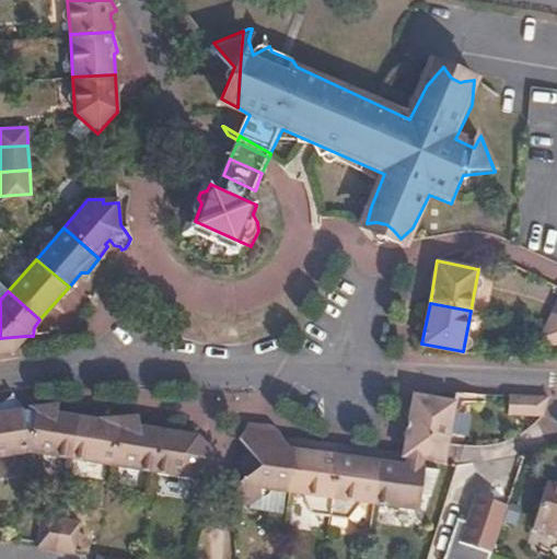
[(556,346),(556,315),(552,313),(546,324),(540,337),(556,346)]
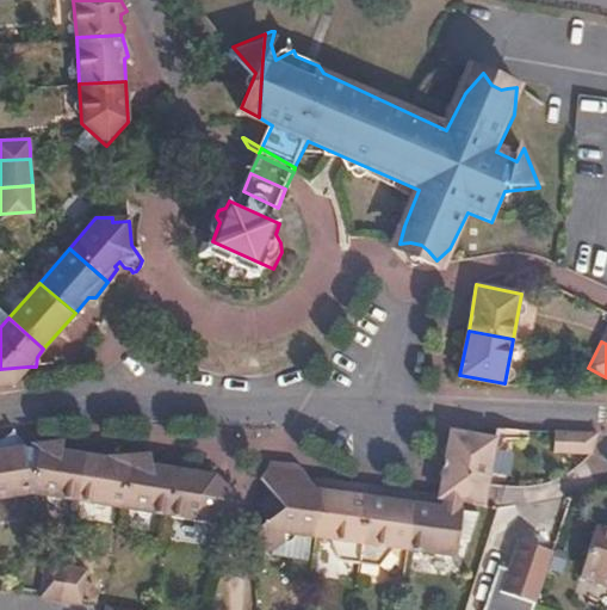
[(28,367),(0,369),(0,386),(11,384),(28,367)]
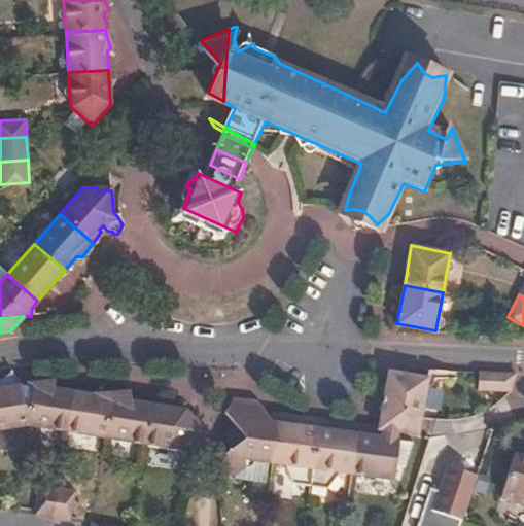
[(7,366),(0,373),(0,388),(1,388),(23,385),(7,366)]
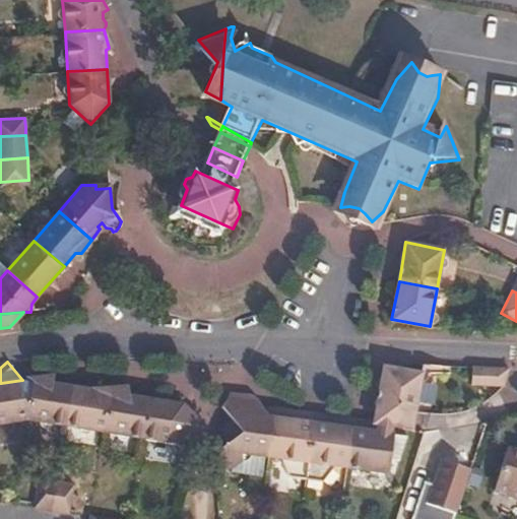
[(422,372),(384,364),(377,405),(411,412),(415,412),(422,372)]
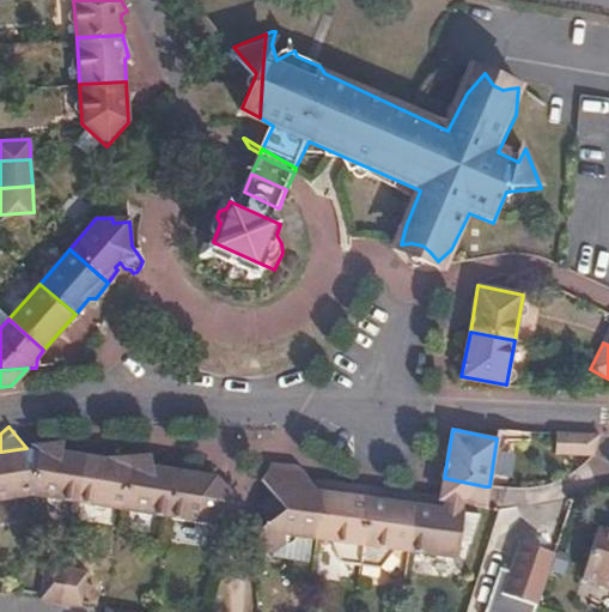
[(604,435),(558,434),(556,453),(594,454),(596,449),(604,435)]
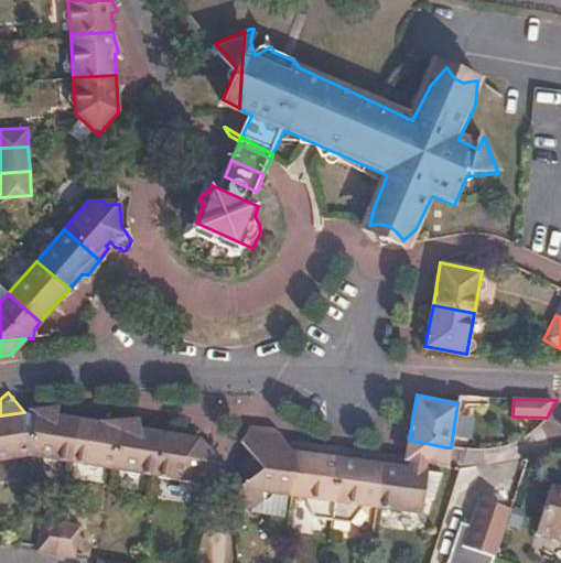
[(34,410),(28,454),(69,461),(77,419),(55,415),(54,407),(34,410)]
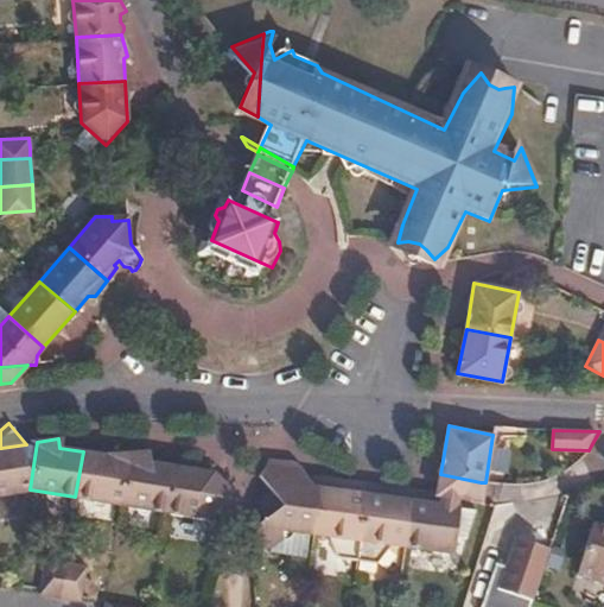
[(0,493),(27,489),(30,489),(37,442),(26,444),(1,448),(0,448),(0,493)]
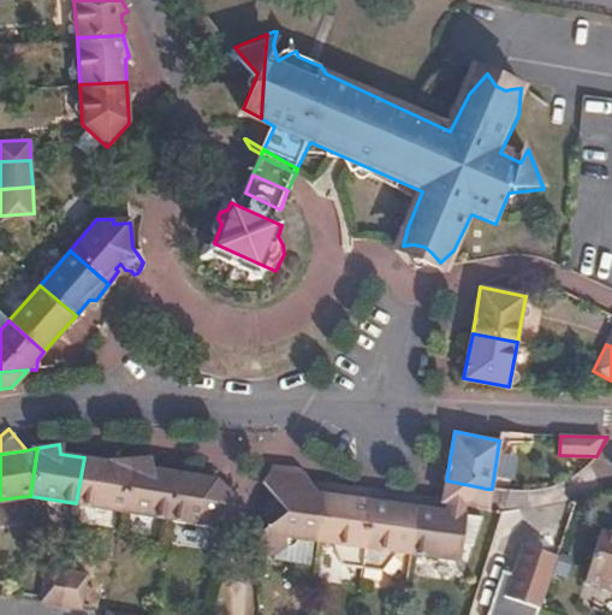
[(116,462),(84,457),(76,503),(122,510),(130,460),(118,459),(116,462)]
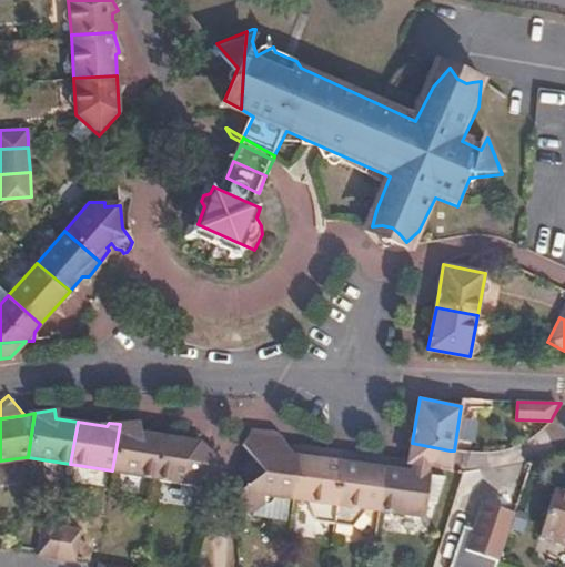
[(139,424),(120,424),(112,471),(154,477),(161,437),(160,435),(141,433),(139,424)]
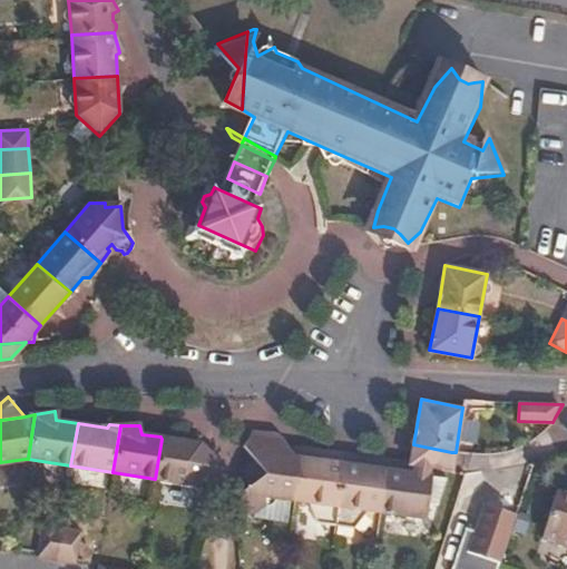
[(240,503),(240,511),(253,512),(274,498),(294,500),(302,449),(292,453),(275,432),(274,435),(251,433),(248,440),(244,445),(264,473),(236,496),(240,503)]
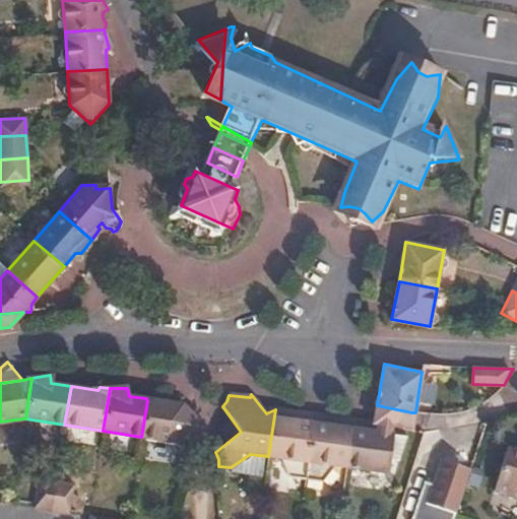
[(183,403),(147,400),(141,437),(176,443),(197,426),(183,403)]
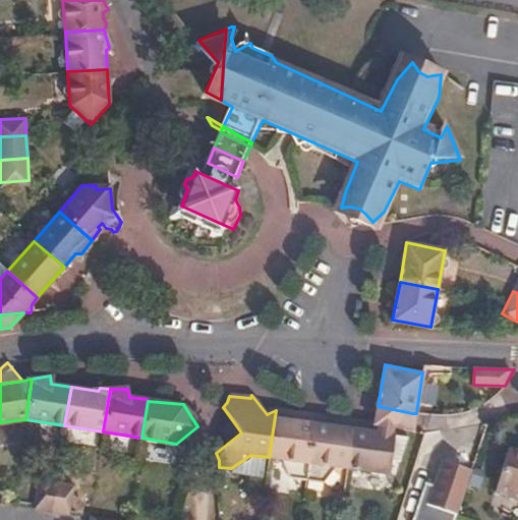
[(288,477),(305,480),(314,414),(277,409),(276,410),(269,457),(281,458),(288,477)]
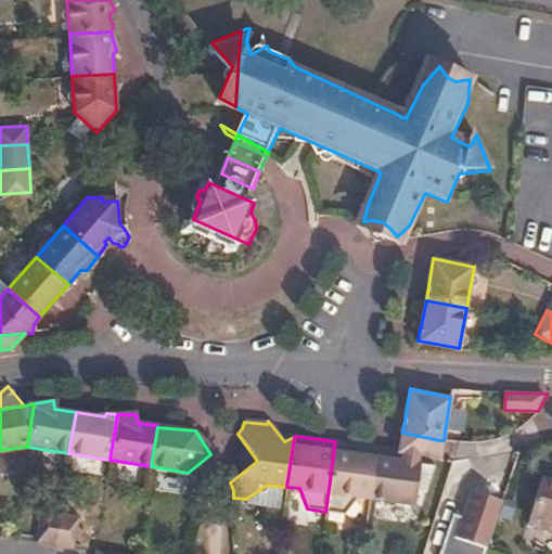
[(358,497),(370,499),(377,447),(335,441),(325,512),(344,514),(358,497)]
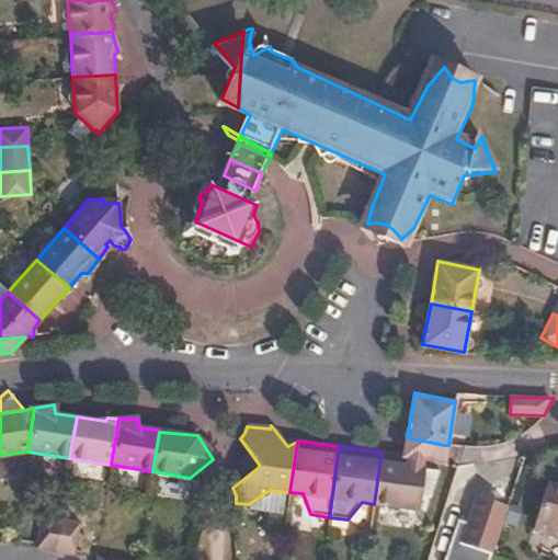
[(382,452),(374,504),(417,510),(419,494),(431,495),(440,470),(422,469),(423,458),(382,452)]
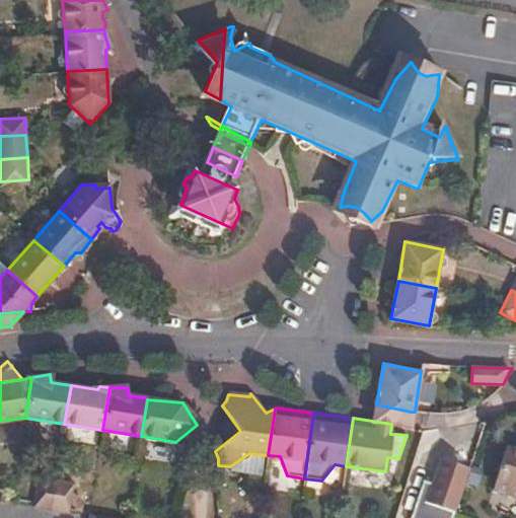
[(515,496),(515,449),(507,446),(492,489),(515,496)]
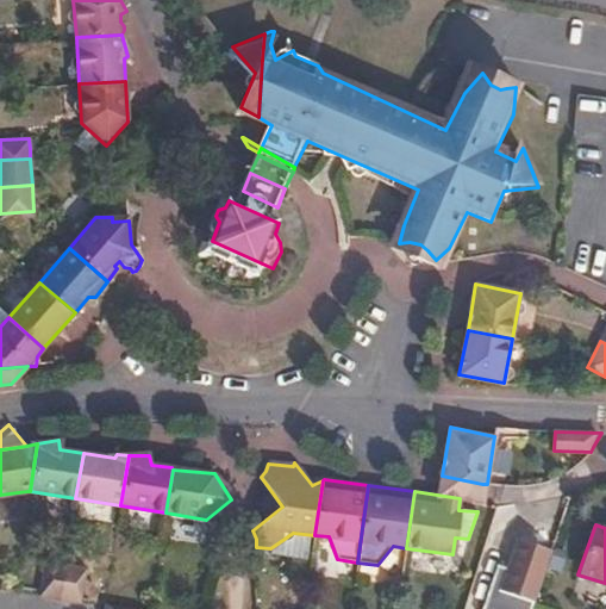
[(535,601),(550,555),(519,545),(510,573),(504,590),(535,601)]
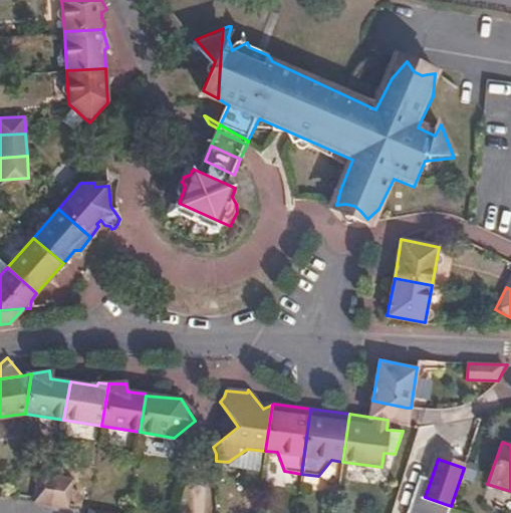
[(38,473),(34,498),(33,503),(50,505),(54,476),(38,473)]
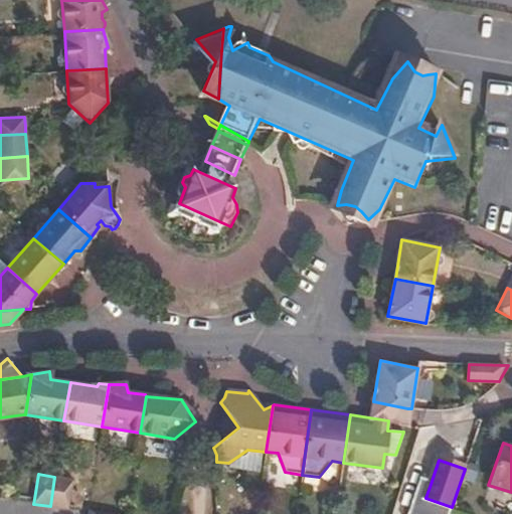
[(73,480),(54,477),(50,506),(68,508),(68,507),(73,480)]
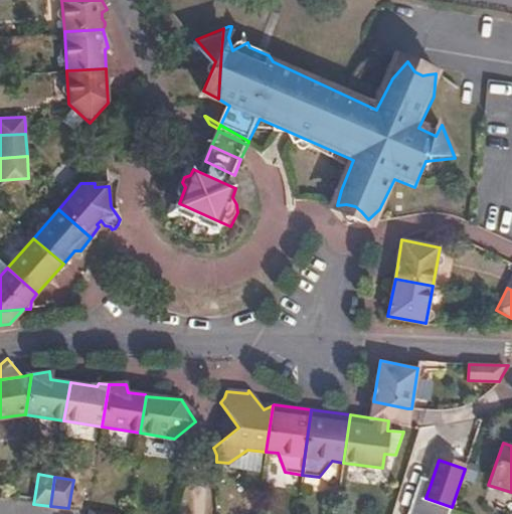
[(425,498),(431,484),(421,481),(409,513),(449,513),(452,507),(425,498)]
